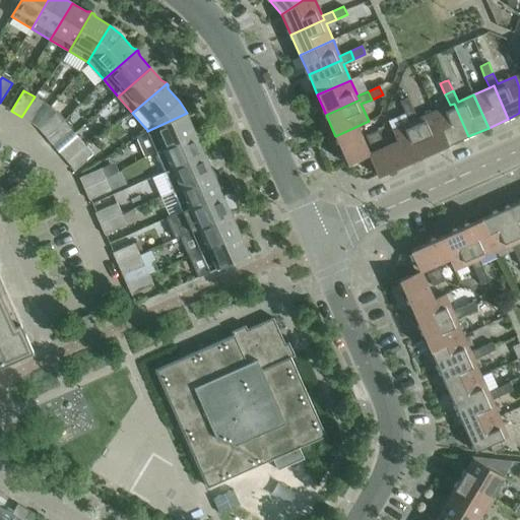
[(35,96),(21,117),(37,126),(52,108),(50,106),(35,96)]
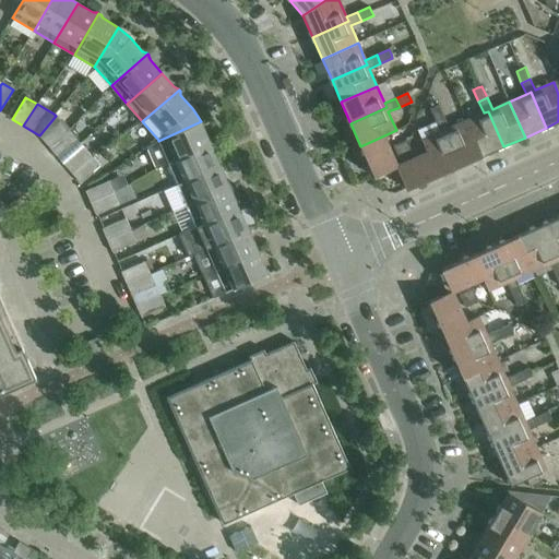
[(430,109),(435,120),(443,117),(439,105),(435,107),(430,109)]
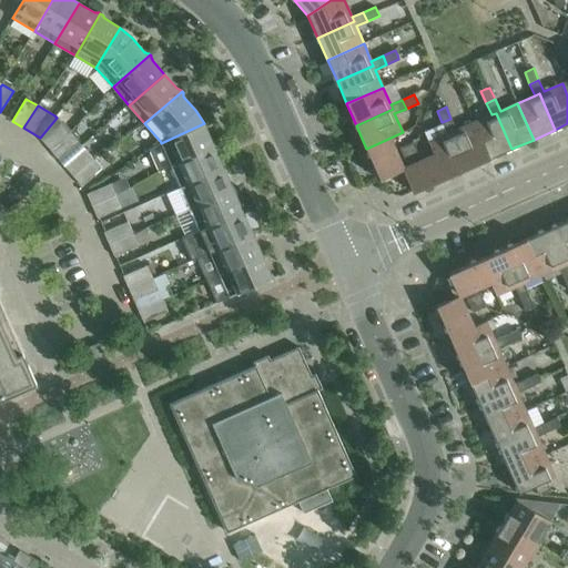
[(474,122),(489,159),(511,149),(496,113),(492,114),(474,122)]
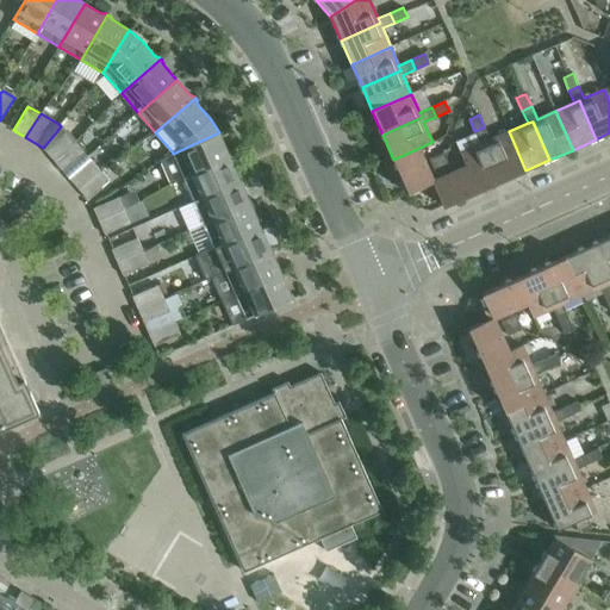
[(54,161),(75,142),(64,129),(61,126),(43,148),(54,161)]
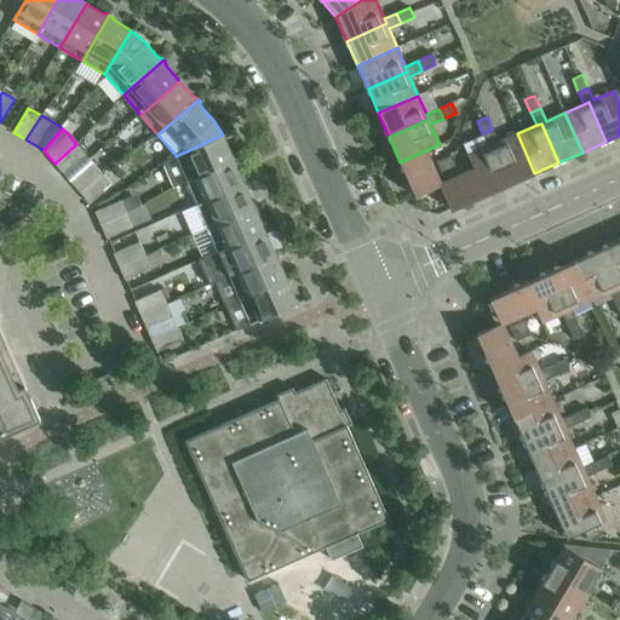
[(493,144),(510,184),(534,173),(517,133),(498,142),(492,130),(482,133),(488,147),(493,144)]
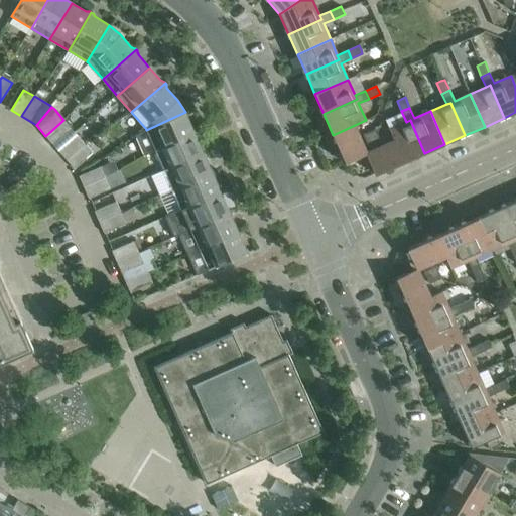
[(144,155),(155,150),(199,131),(198,130),(197,129),(197,128),(195,127),(185,112),(146,130),(135,135),(144,155)]
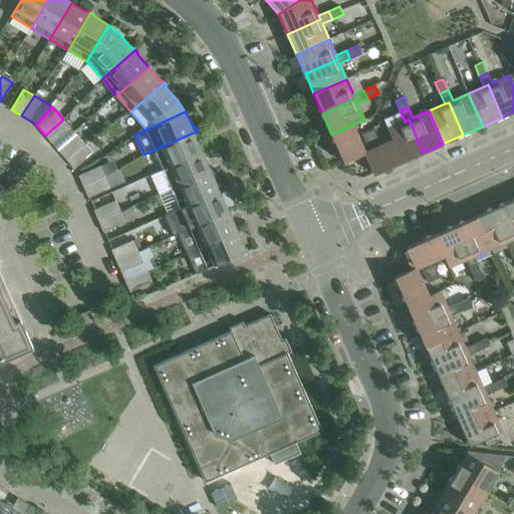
[(53,145),(71,129),(63,119),(45,136),(53,145)]
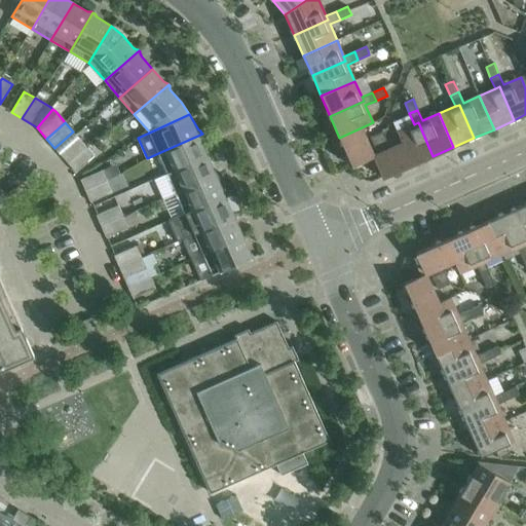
[(402,143),(412,165),(433,156),(418,122),(414,124),(397,132),(402,143)]
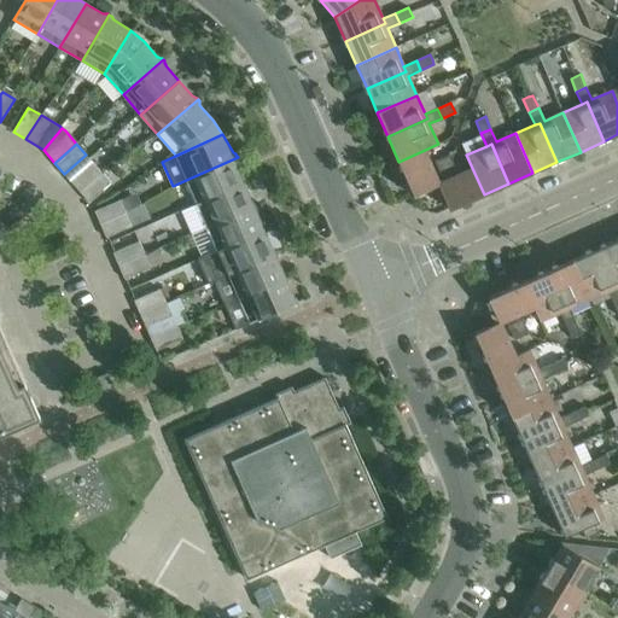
[(439,182),(425,150),(398,162),(414,196),(438,185),(439,182)]
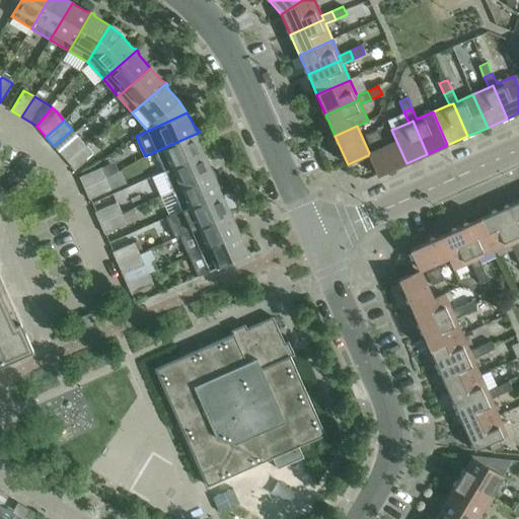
[(378,131),(365,136),(368,142),(380,137),(378,131)]
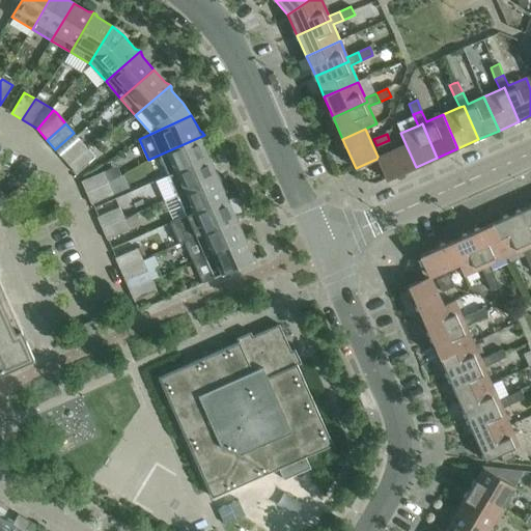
[(169,175),(211,157),(204,140),(204,139),(204,138),(204,137),(204,136),(204,135),(160,155),(169,175)]
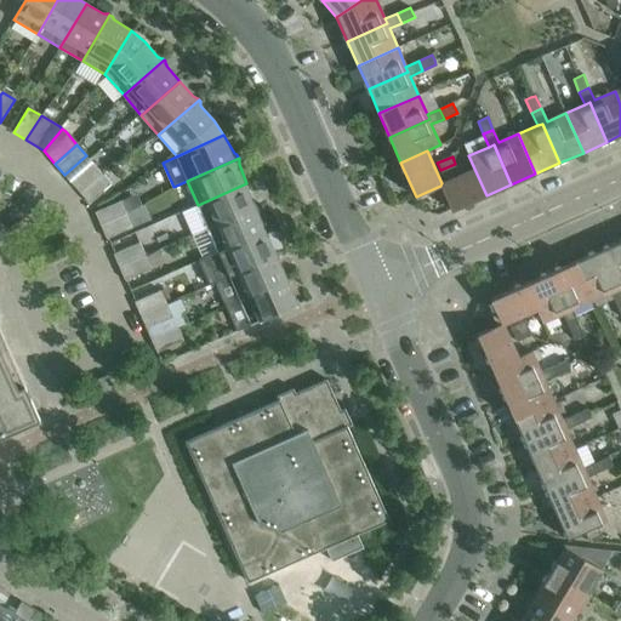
[(92,164),(70,182),(80,193),(102,175),(92,164)]
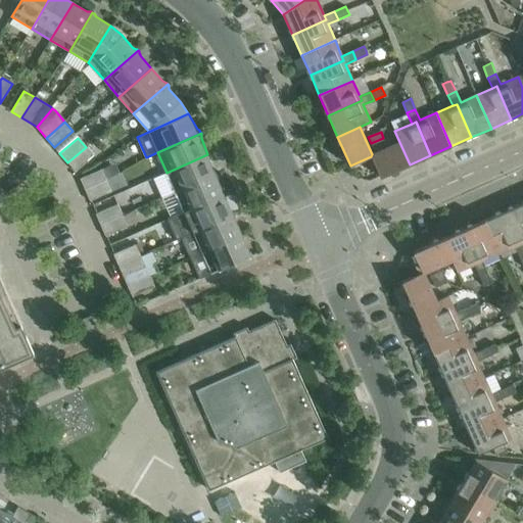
[(373,149),(386,144),(383,138),(371,143),(373,149)]
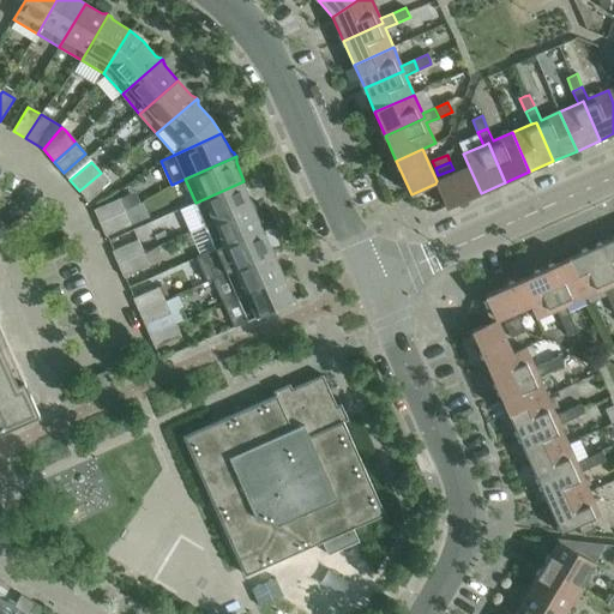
[(469,167),(437,181),(435,184),(446,209),(481,193),(469,167)]
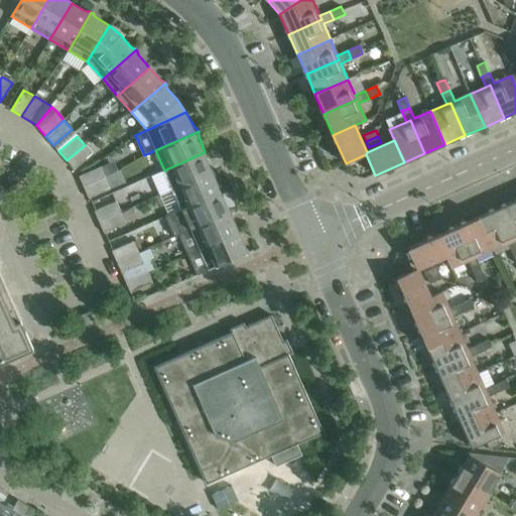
[(75,169),(93,154),(85,145),(67,160),(75,169)]
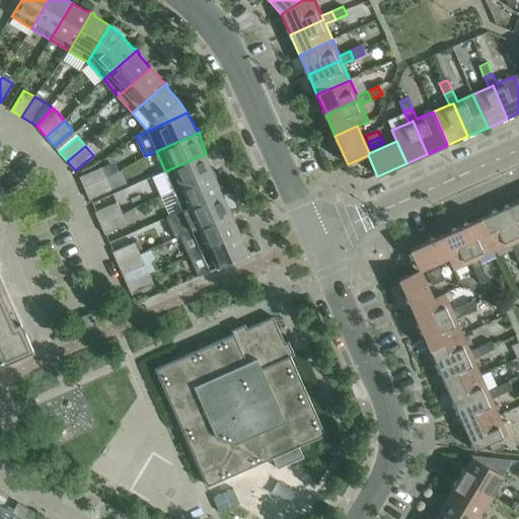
[(173,191),(216,172),(216,171),(215,170),(214,168),(213,168),(206,153),(165,171),(173,191)]
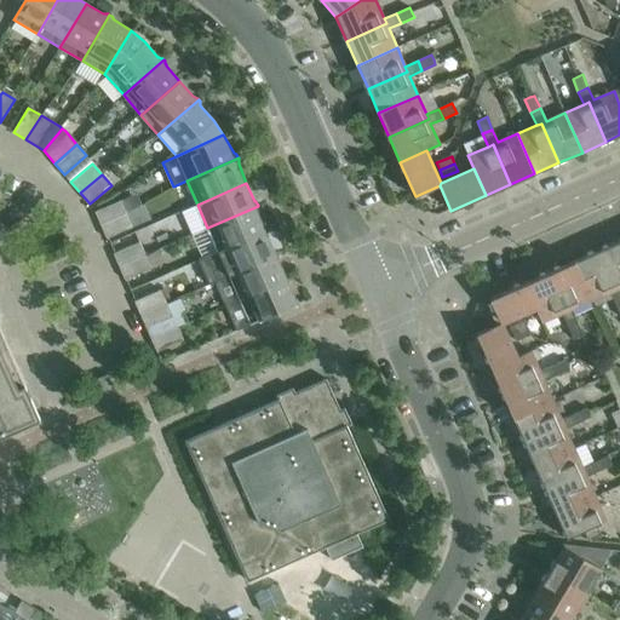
[(121,201),(95,212),(101,225),(127,214),(121,201)]
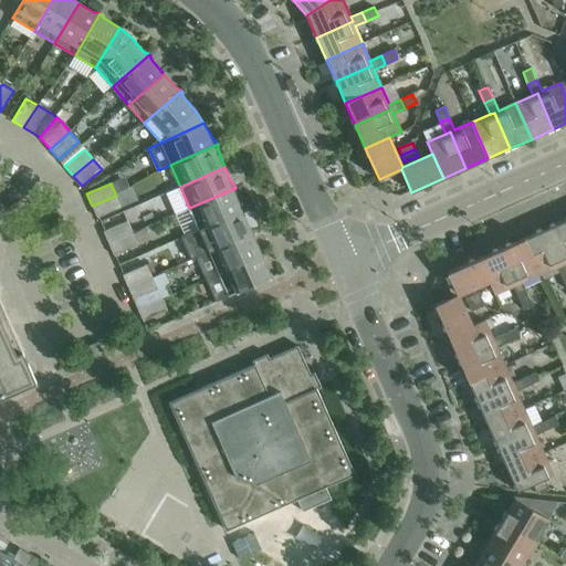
[(199,230),(243,210),(236,194),(237,192),(237,191),(237,190),(237,189),(236,188),(189,208),(199,230)]
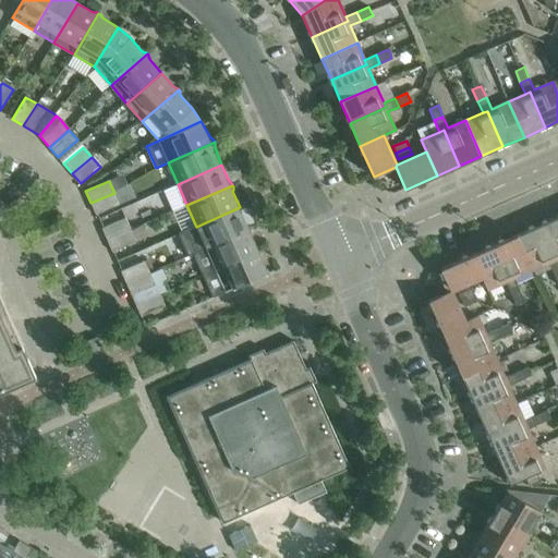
[(96,215),(120,205),(114,193),(91,203),(96,215)]
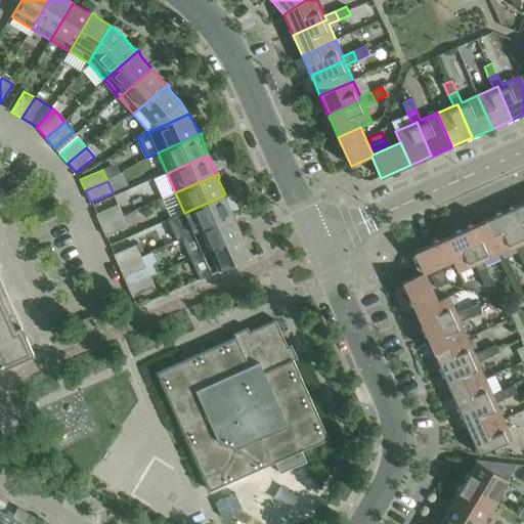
[(184,213),(193,233),(235,215),(235,213),(234,213),(233,212),(231,211),(225,194),(184,213)]
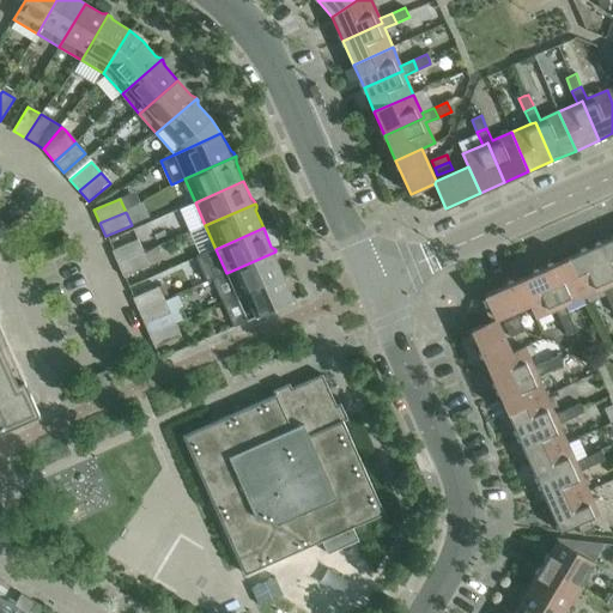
[(612,238),(590,248),(608,287),(612,285),(612,284),(612,238)]
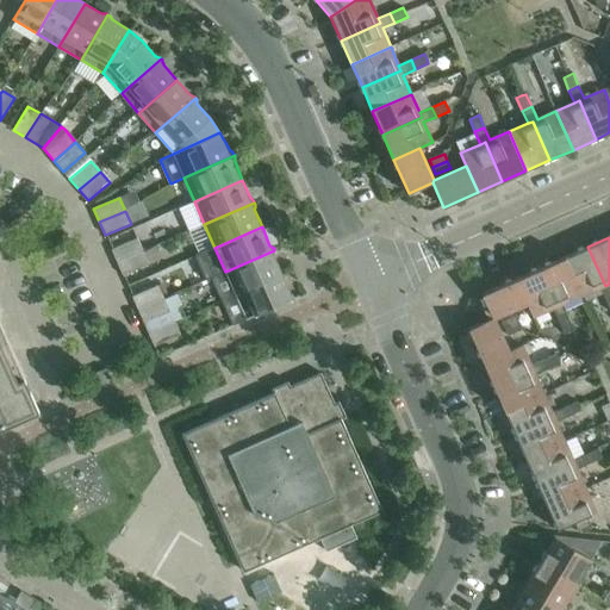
[(137,238),(111,250),(117,263),(143,251),(137,238)]
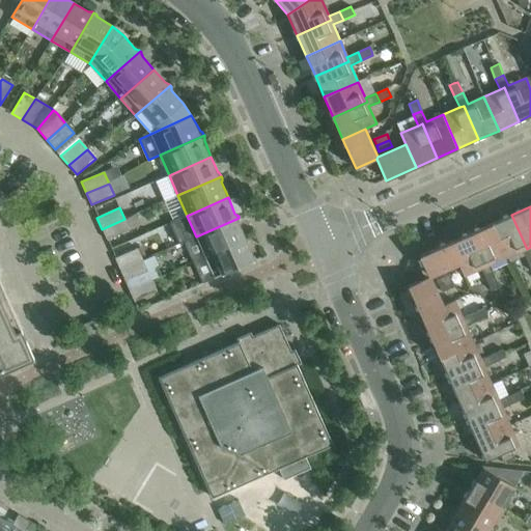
[(511,215),(491,224),(506,258),(523,251),(527,261),(530,259),(530,248),(530,247),(527,249),(511,215)]
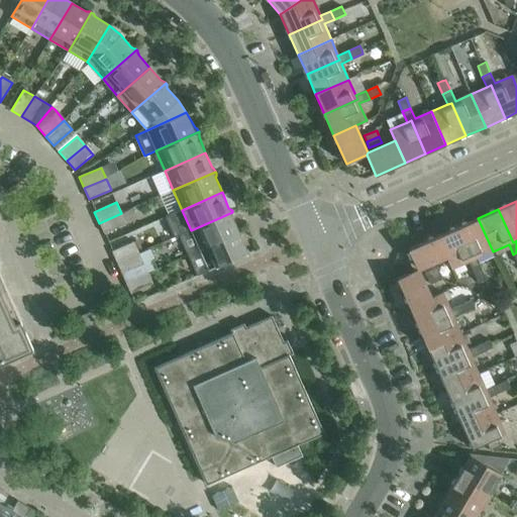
[(191,230),(179,235),(188,255),(239,232),(232,217),(232,216),(233,215),(233,214),(232,213),(232,212),(191,230)]
